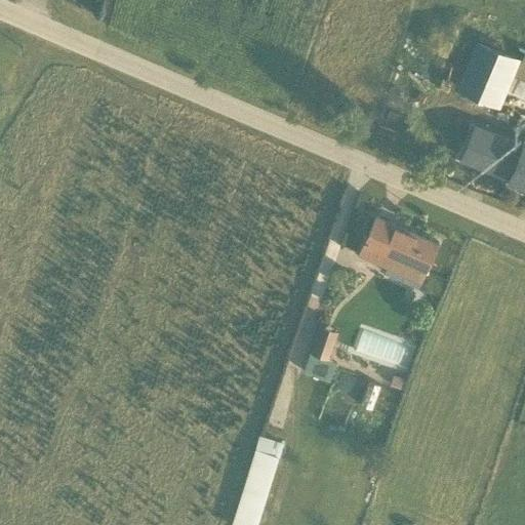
[(513,74),(506,90),(524,98),(524,52),(514,75),(513,74)]
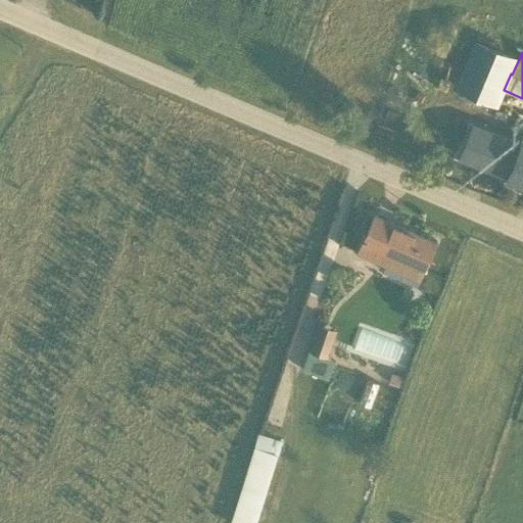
[(522,145),(521,144),(507,178),(522,185),(522,145)]
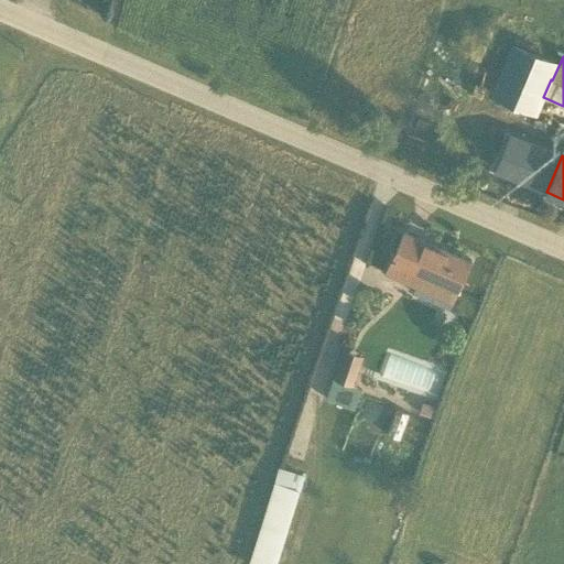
[(411,293),(449,311),(470,261),(402,231),(383,274),(413,288),(411,293)]
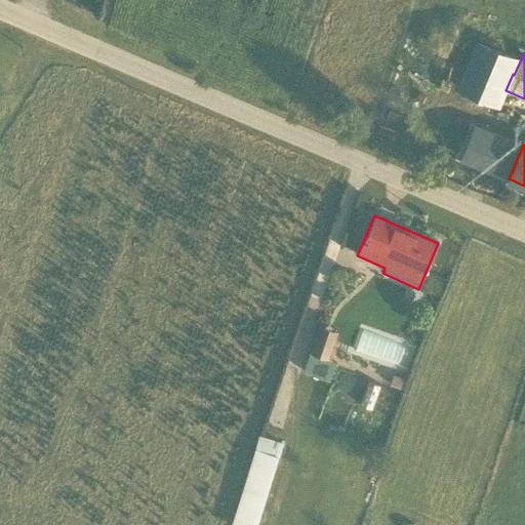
[(337,332),(318,326),(303,372),(329,381),(335,362),(328,359),(337,332)]
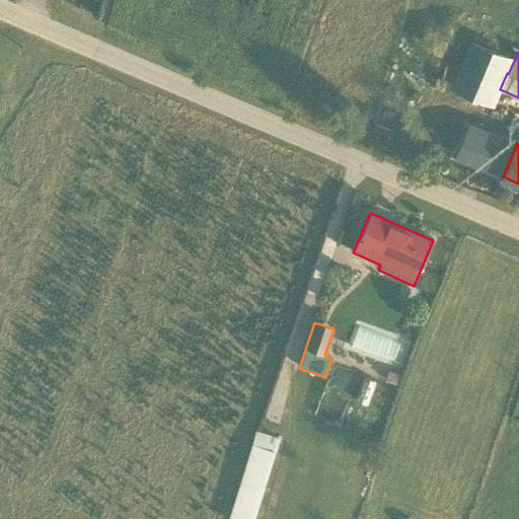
[(366,422),(360,441),(368,443),(374,424),(366,422)]
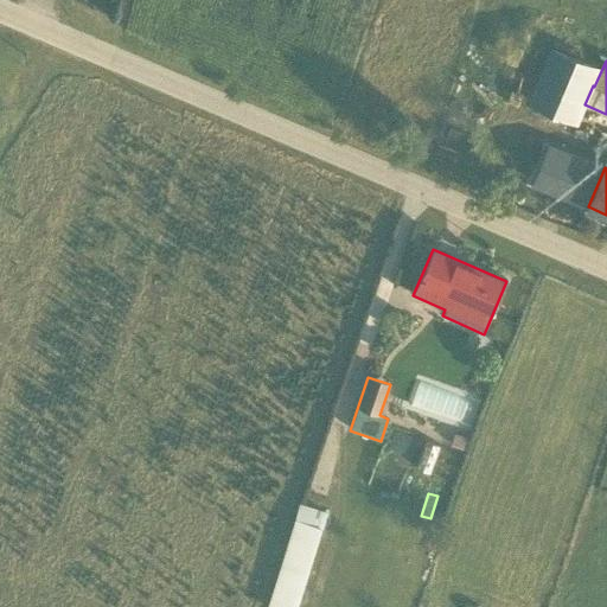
[(323,528),(328,511),(300,503),(278,569),(266,606),(295,606),(321,528),(323,528)]
